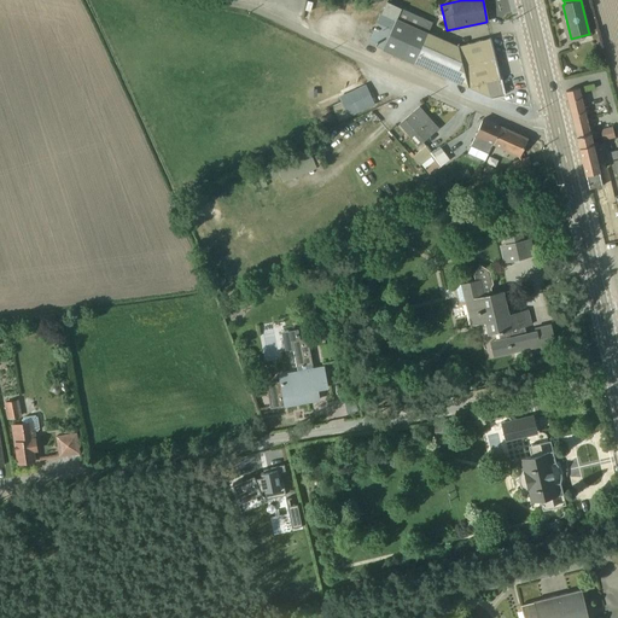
[(386,3),(368,44),(491,98),(505,95),(490,39),(459,46),(427,33),(432,22),(386,3)]
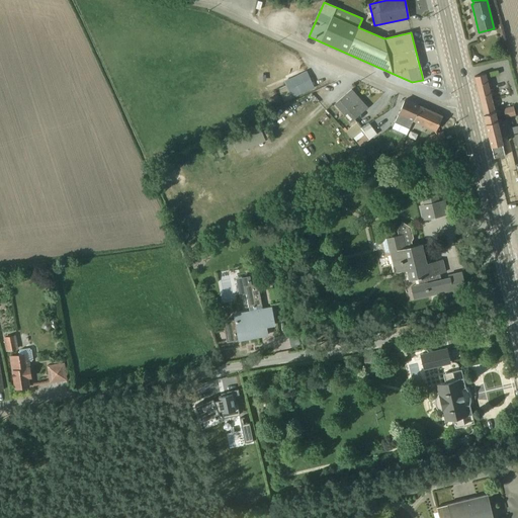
[(473,77),(485,123),(496,121),(486,78),(498,75),(497,71),(473,77)]
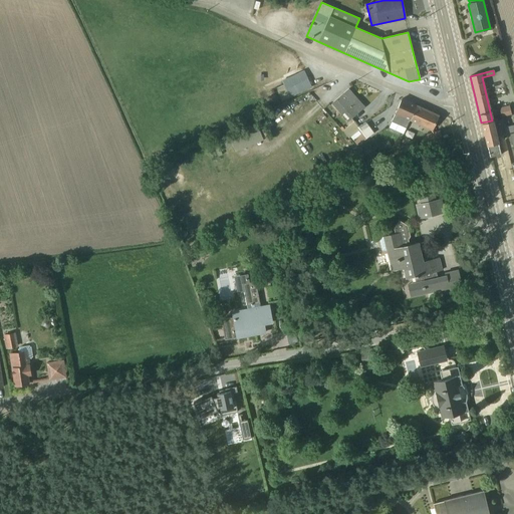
[(275,88),(281,101),(311,87),(304,71),(282,81),(283,84),(275,88)]
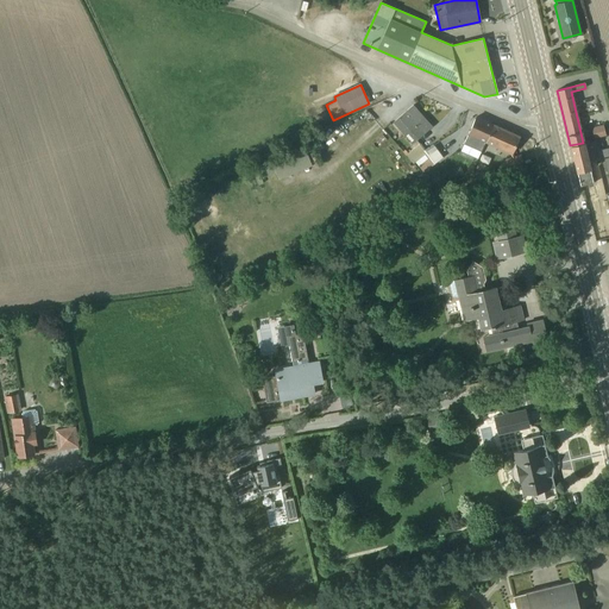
[(421,115),(413,106),(393,123),(412,144),(431,126),(421,115)]
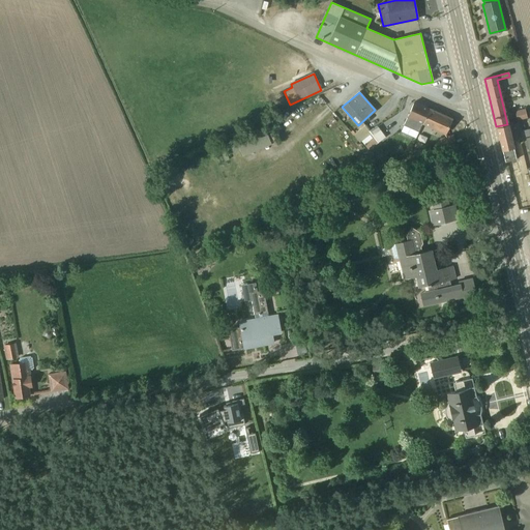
[(414,102),(401,131),(415,139),(429,110),(414,102)]
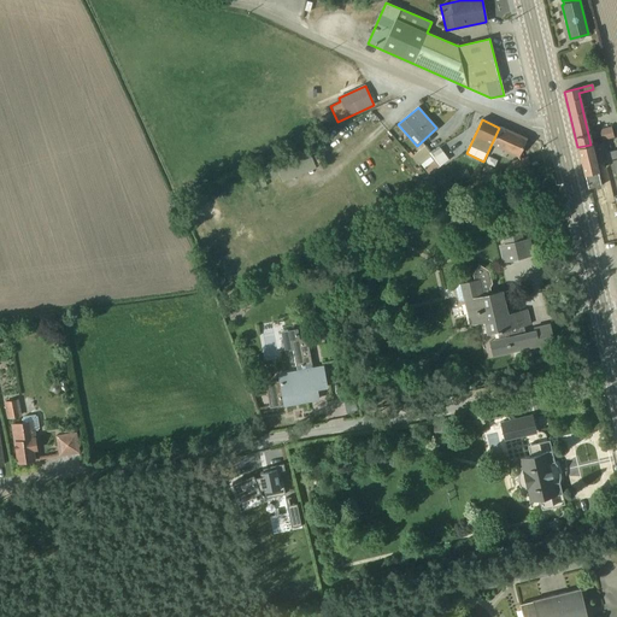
[(611,139),(609,127),(598,130),(600,141),(611,139)]
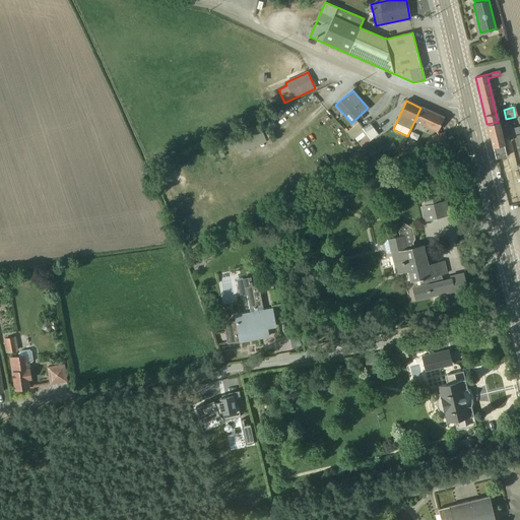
[(443,117),(420,108),(414,122),(436,131),(443,117)]
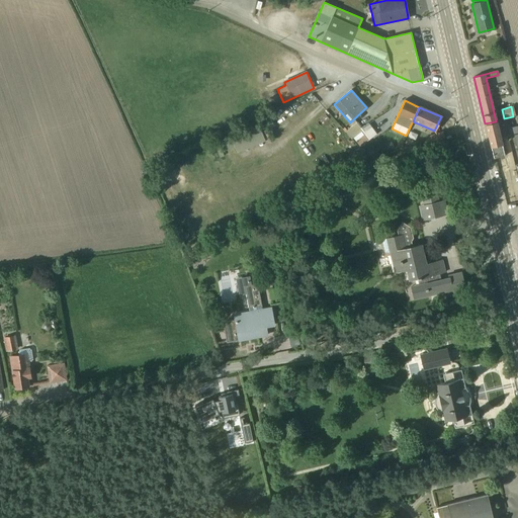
[(265,142),(270,140),(260,117),(256,119),(258,125),(230,137),(230,136),(219,142),(223,152),(234,148),(237,153),(265,141),(265,142)]
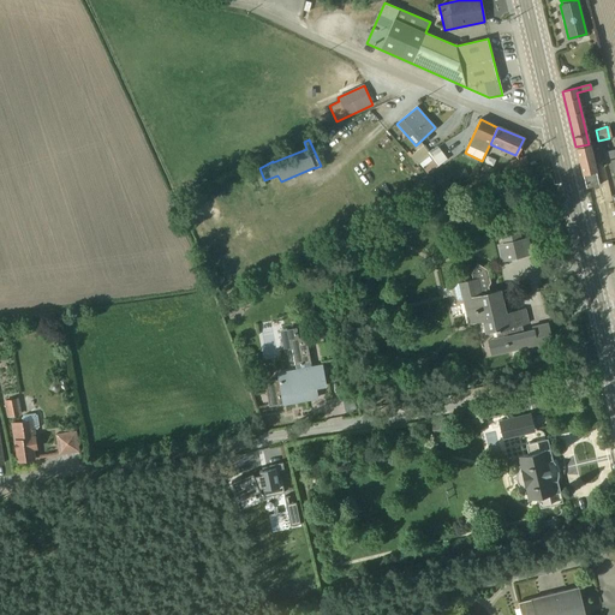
[(598,185),(589,144),(575,147),(586,189),(598,185)]
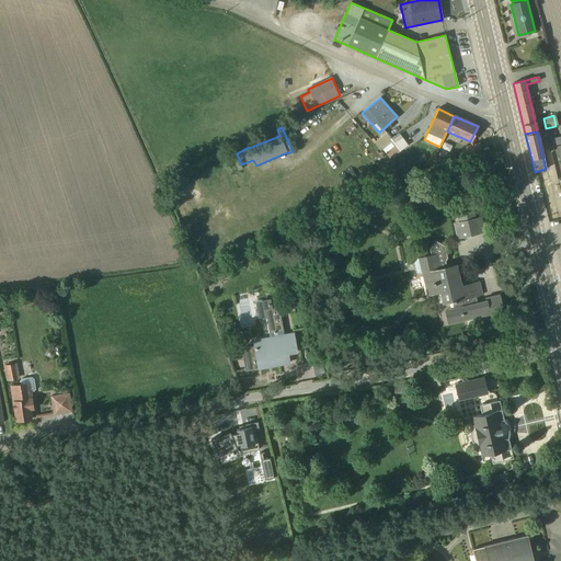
[(391,138),(387,133),(374,142),(380,151),(382,149),(392,142),(390,139),(391,138)]
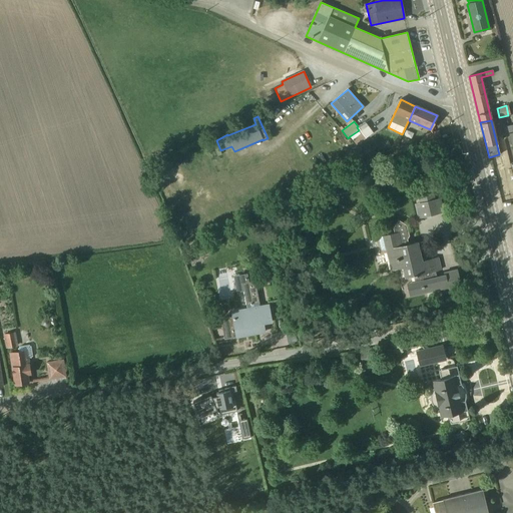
[(373,133),(365,122),(358,126),(357,127),(359,130),(350,136),(356,145),(373,133)]
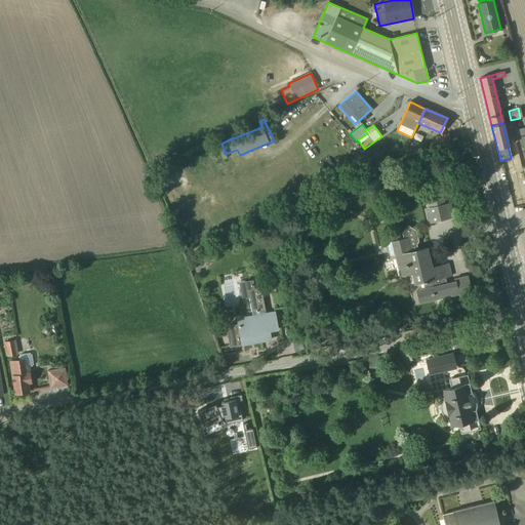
[(524,127),(515,129),(516,136),(524,134),(524,127)]
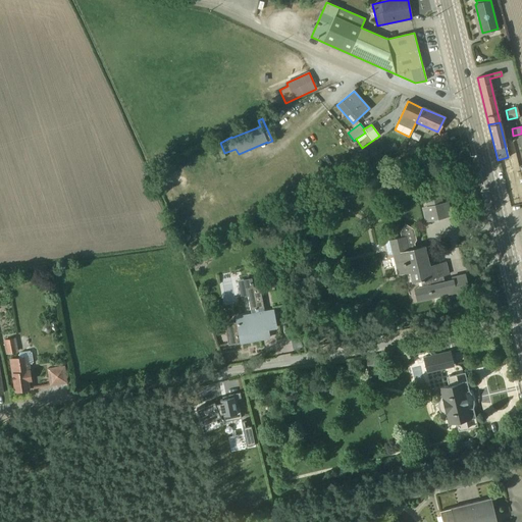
[(432,138),(434,146),(448,142),(446,134),(432,138)]
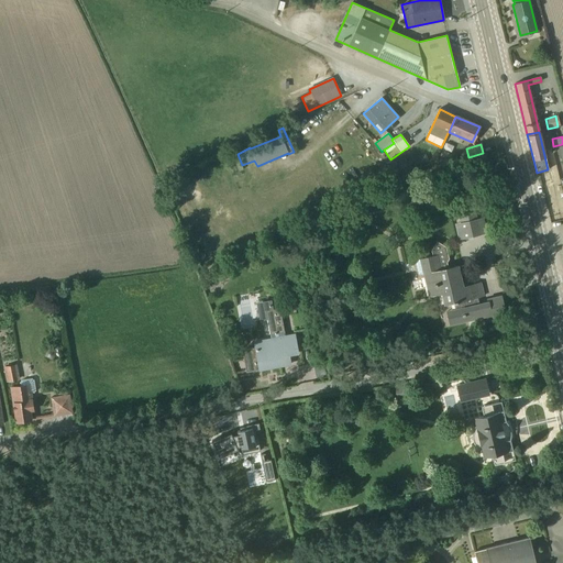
[(429,162),(424,155),(418,158),(421,165),(429,162)]
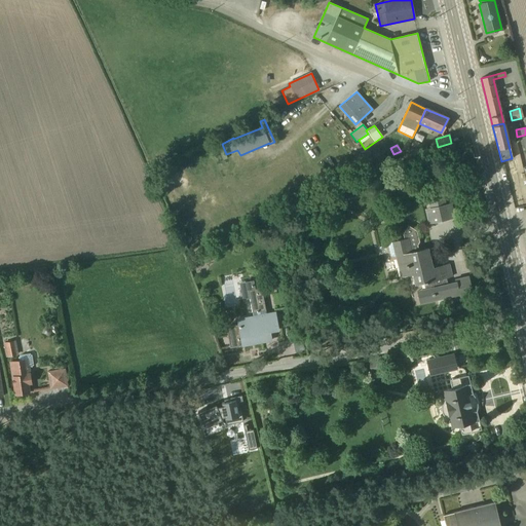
[(410,150),(407,149),(407,151),(408,155),(414,157),(417,152),(411,149),(410,150)]
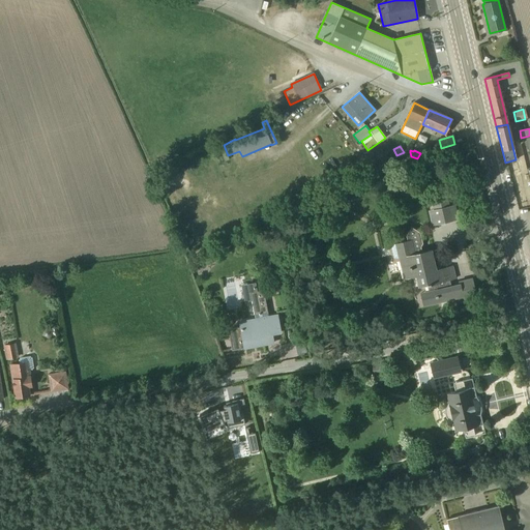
[(386,158),(380,151),(374,156),(380,164),(386,158)]
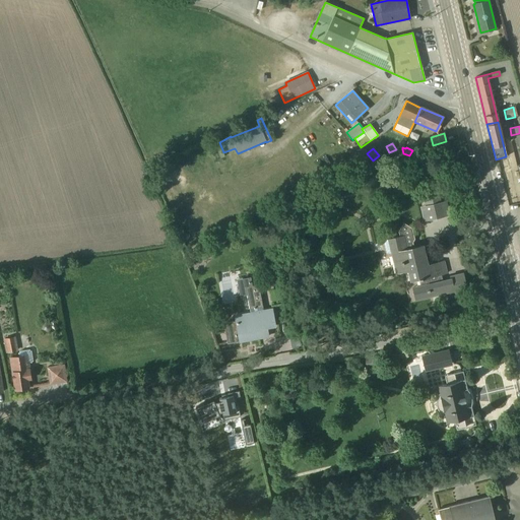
[(356,167),(350,157),(346,160),(351,170),(356,167)]
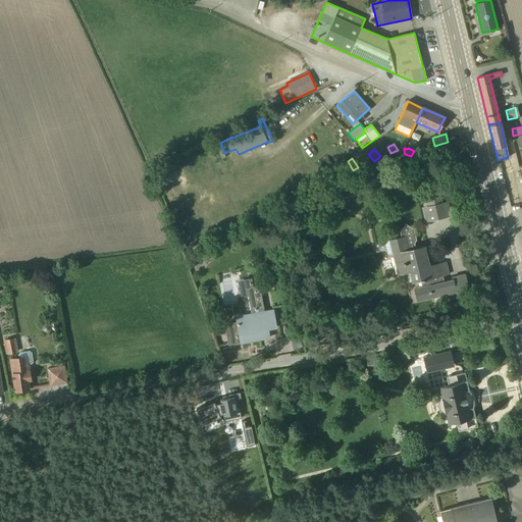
[(440,193),(423,196),(426,206),(421,207),(424,222),(451,216),(448,201),(442,202),(440,193)]
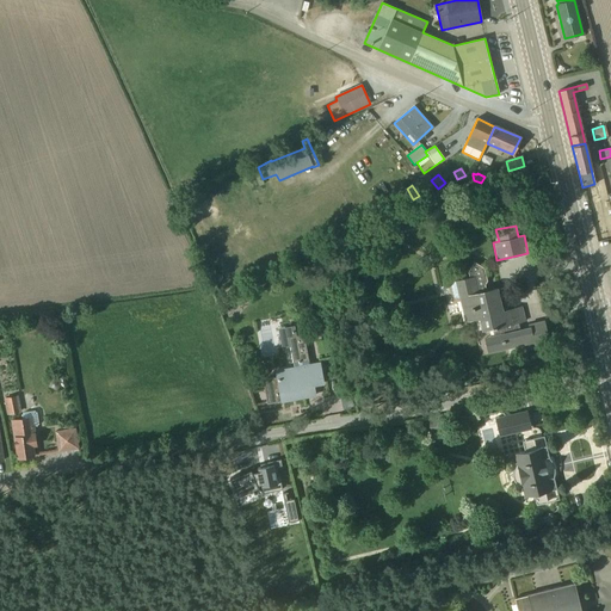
[(469,277),(455,281),(455,282),(464,322),(477,319),(481,331),(492,328),(493,334),(483,337),(487,353),(525,345),(526,345),(528,351),(550,345),(551,345),(544,320),(528,325),(528,327),(519,328),(518,323),(525,321),(522,307),(522,306),(503,310),(497,288),(486,290),(485,285),(487,281),(483,269),(474,261),(468,272),(469,277)]
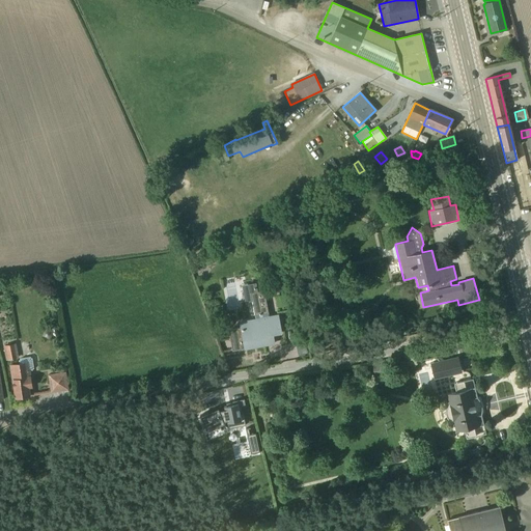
[(275,268),(283,267),(281,257),(273,259),(275,268)]
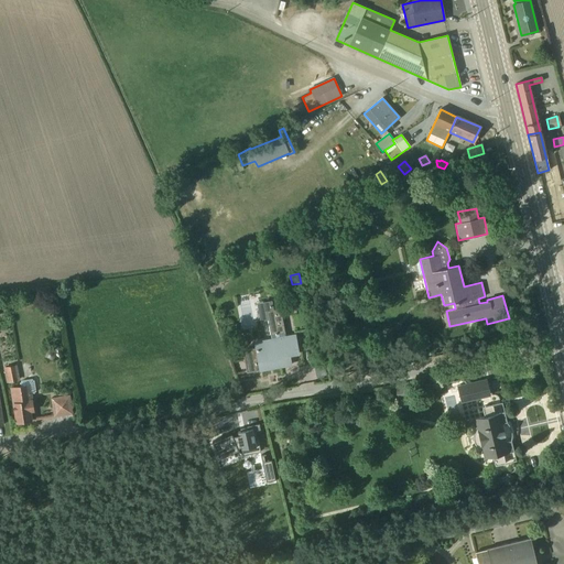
[(295,303),(304,302),(301,284),(292,286),(295,303)]
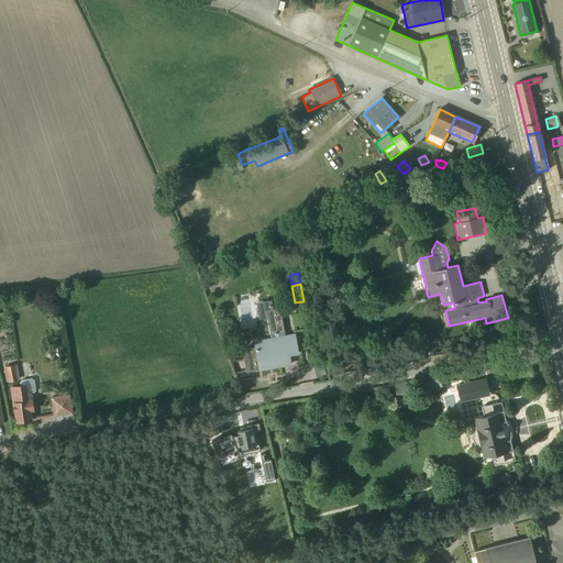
[(273,309),(271,300),(255,302),(260,321),(266,320),(269,338),(253,341),(254,348),(242,350),(246,373),(258,371),(258,372),(291,365),(291,364),(289,354),(298,353),(294,333),(285,334),(279,308),(273,309)]
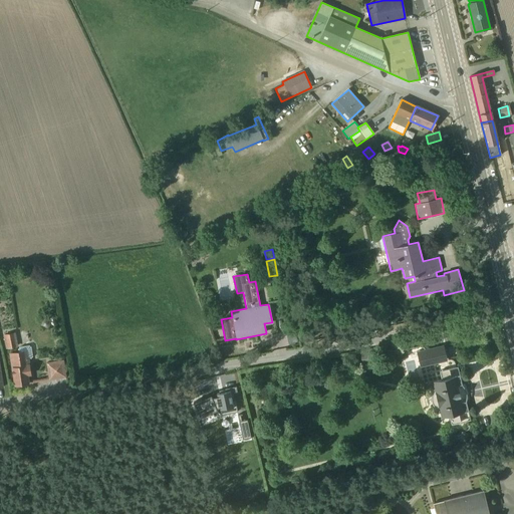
[(44,318),(41,319),(40,322),(40,324),(41,326),(42,327),(44,328),(46,328),(48,327),(49,326),(50,324),(50,322),(49,320),(48,318),(46,318),(44,318)]
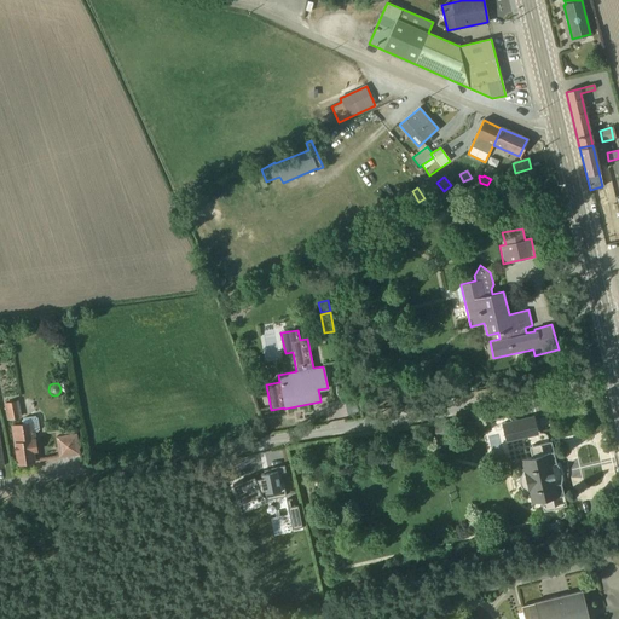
[(4,404),(7,420),(21,417),(18,400),(4,404)]
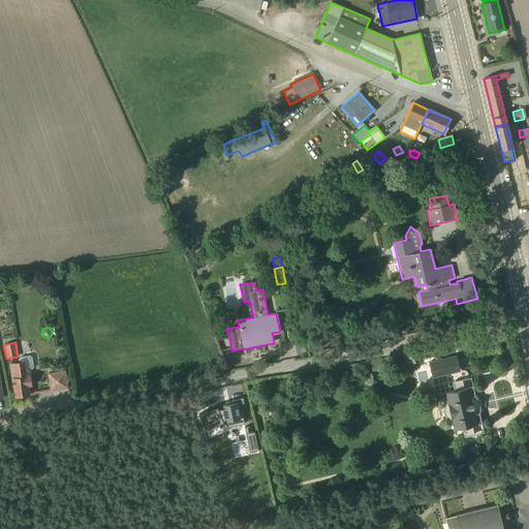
[(460,372),(456,354),(429,362),(432,378),(460,372)]
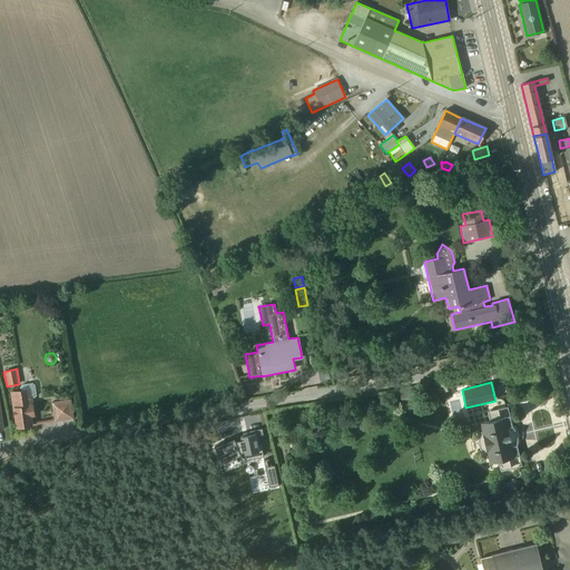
[(17,428),(31,425),(29,415),(33,415),(30,399),(33,397),(36,395),(35,385),(32,383),(21,385),(19,390),(11,391),(17,428)]
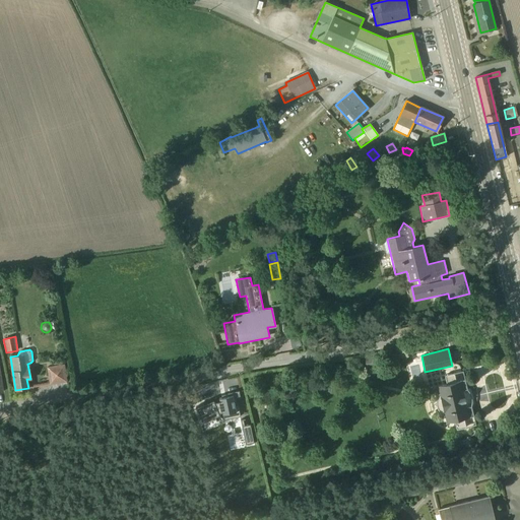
[(50,384),(66,381),(63,365),(47,367),(50,384)]
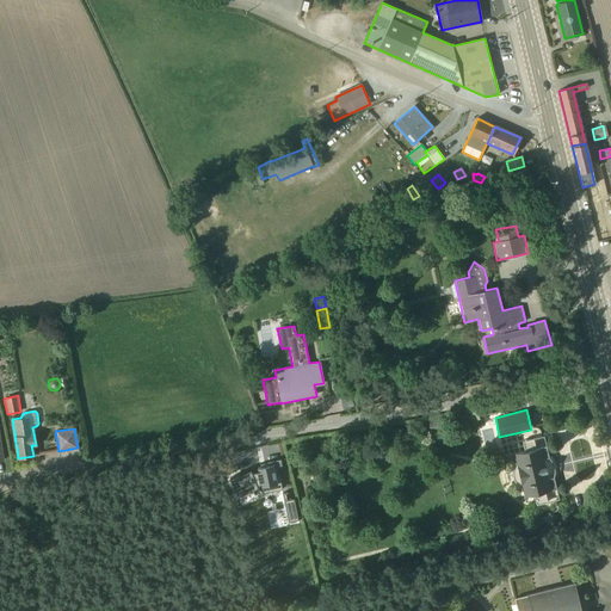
[(536,449),(532,438),(522,440),(524,451),(513,454),(516,462),(512,463),(513,467),(512,470),(512,475),(513,480),(514,483),(517,486),(518,489),(523,489),(524,498),(534,495),(536,505),(547,503),(545,492),(556,489),(556,488),(554,479),(549,479),(544,460),(549,457),(545,446),(536,449)]
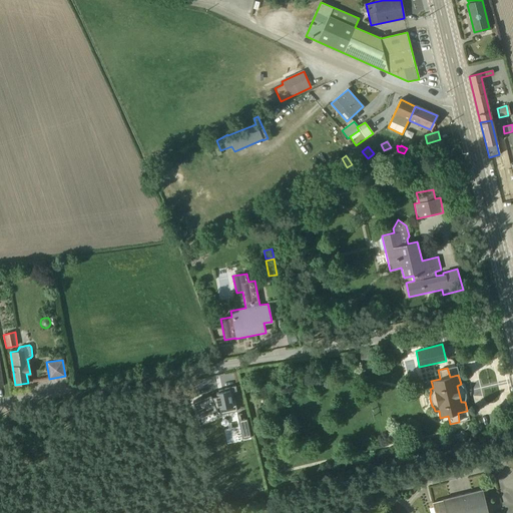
[(210,395),(192,402),(198,416),(215,409),(215,407),(218,406),(220,414),(236,411),(233,394),(236,393),(235,386),(223,388),(224,391),(215,393),(216,396),(211,397),(210,395)]
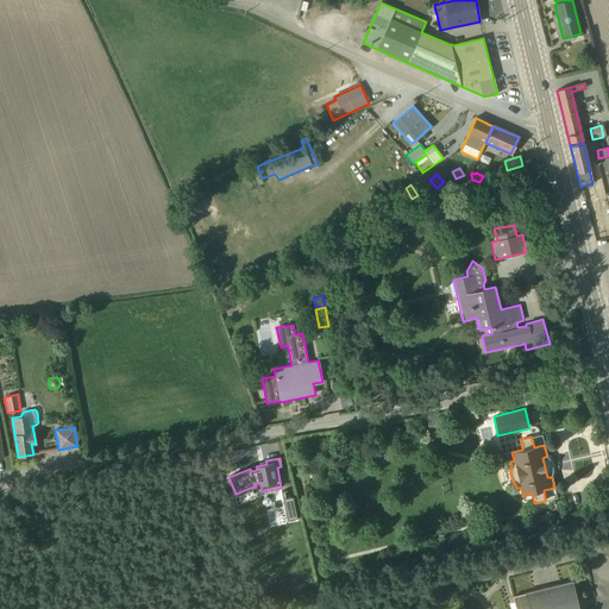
[(287,521),(296,519),(292,497),(286,498),(284,491),(281,491),(287,521)]
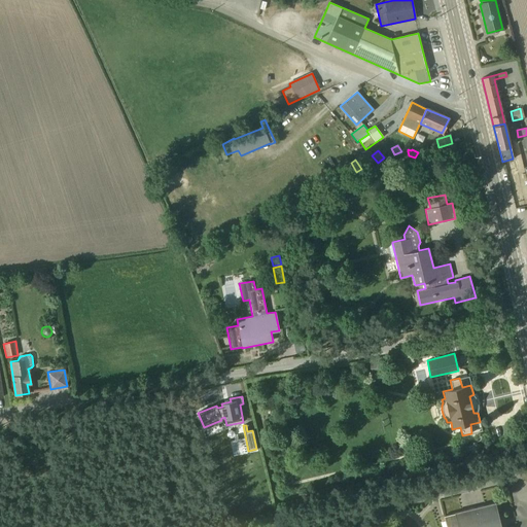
[(455,514),(444,516),(445,521),(447,526),(446,526),(500,526),(495,502),(454,513),(455,514)]
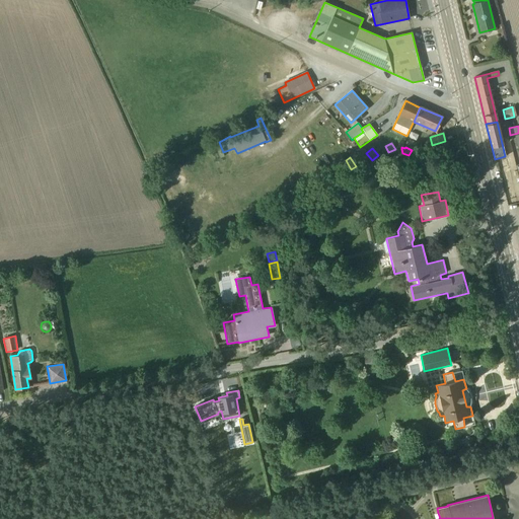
All buildings are outlined.
